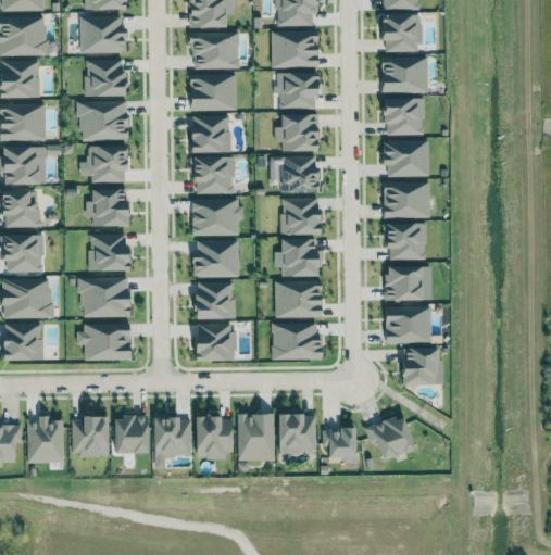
[(2,0),(2,11),(44,12),(42,0),(2,0)]
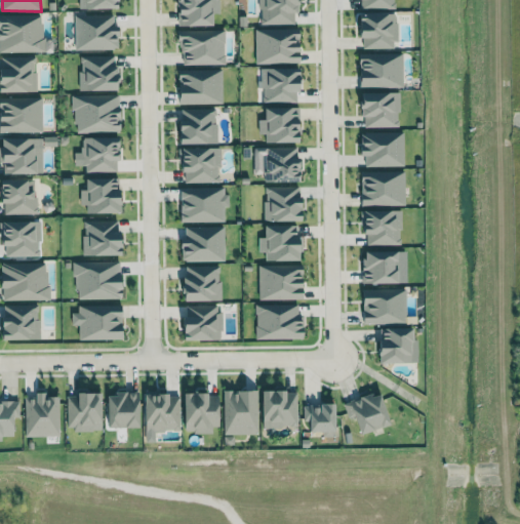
[(116,0),(80,0),(81,8),(116,9),(116,0)]
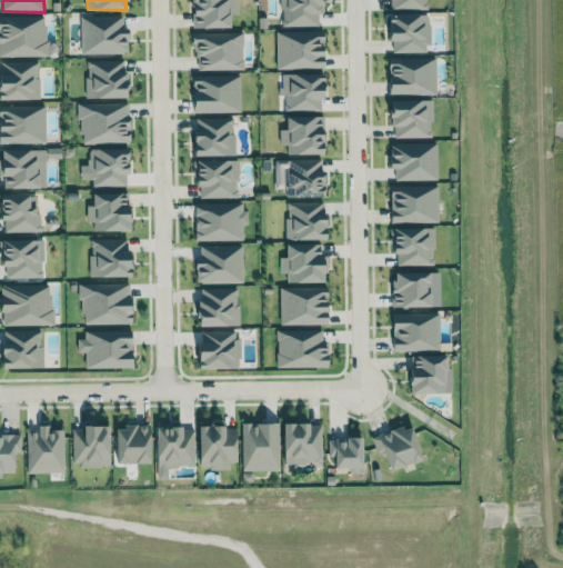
[(227,28),(227,15),(239,15),(238,0),(190,0),(191,29),(227,28)]
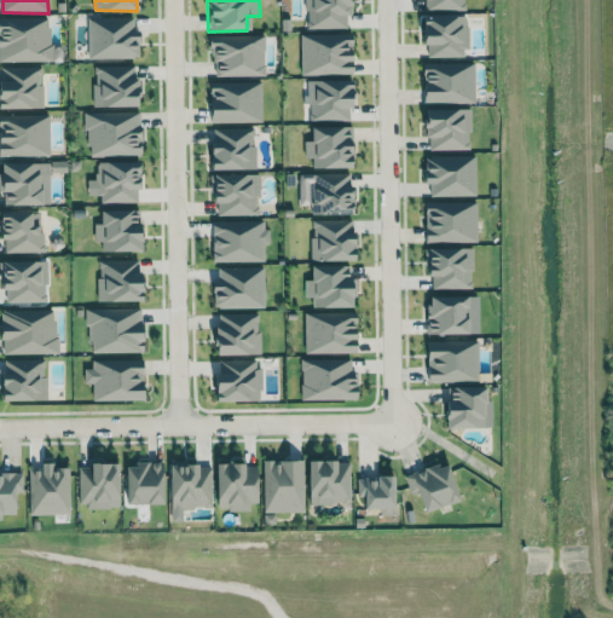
[(350,29),(348,0),(307,0),(308,30),(350,29)]
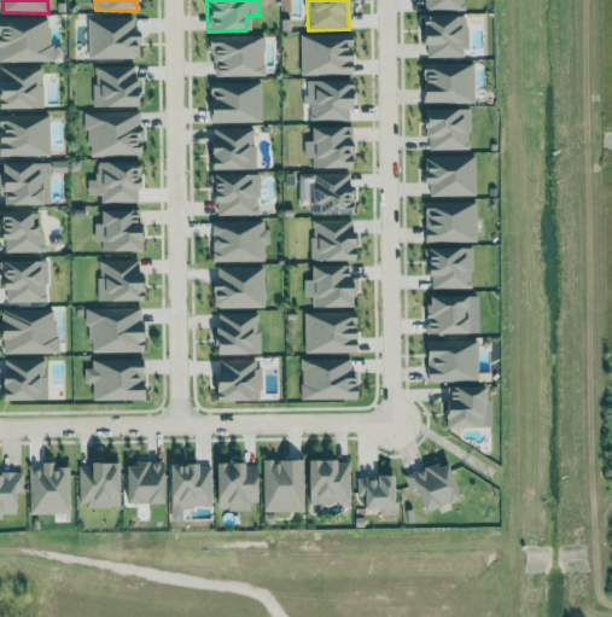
[(467,11),(466,0),(425,0),(426,12),(467,11)]
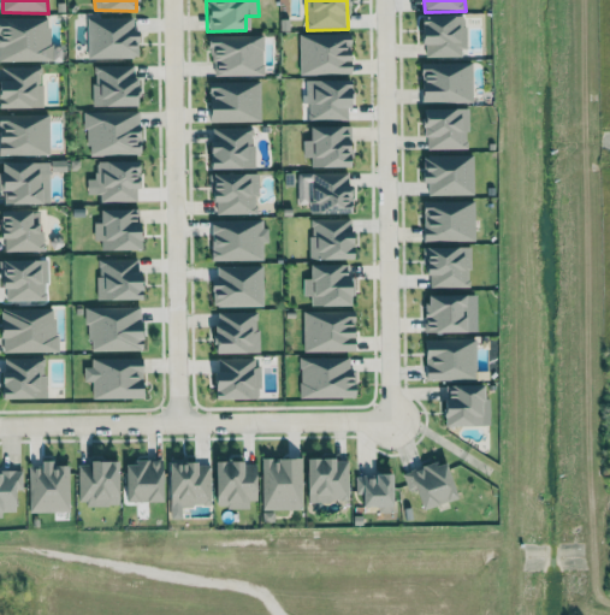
[(426,45),(426,58),(467,58),(467,17),(414,17),(414,45),(426,45)]
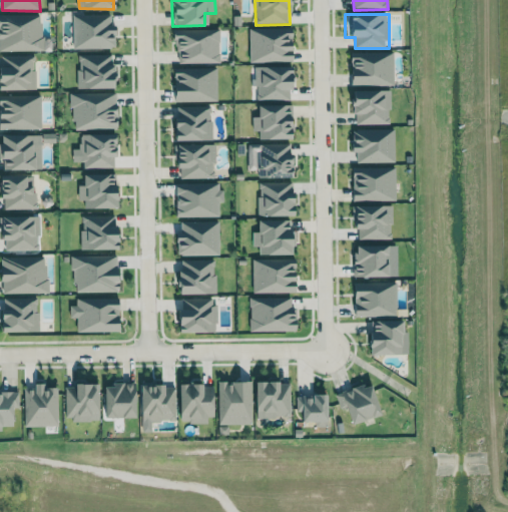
[(0,51),(54,51),(54,39),(42,39),(41,16),(0,15),(0,51)]
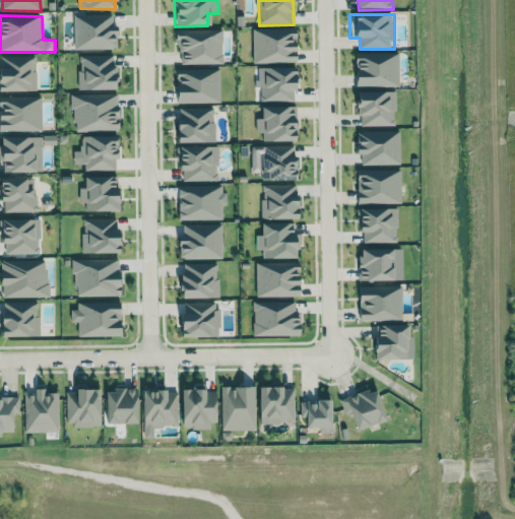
[(75,50),(119,49),(118,26),(114,26),(113,15),(74,16),(75,50)]
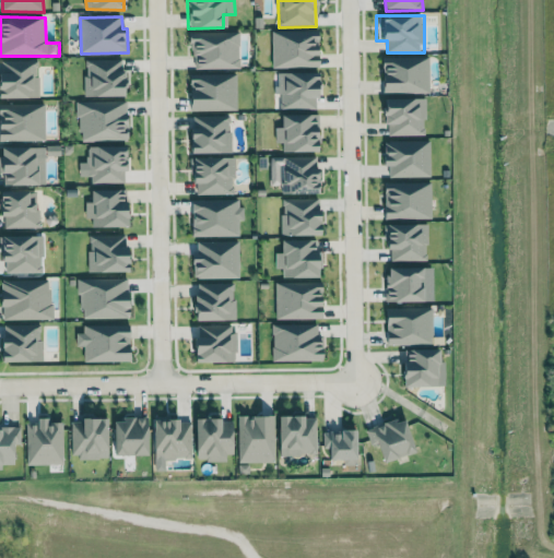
[(315,54),(316,32),(273,32),(272,68),(317,69),(318,54),(315,54)]
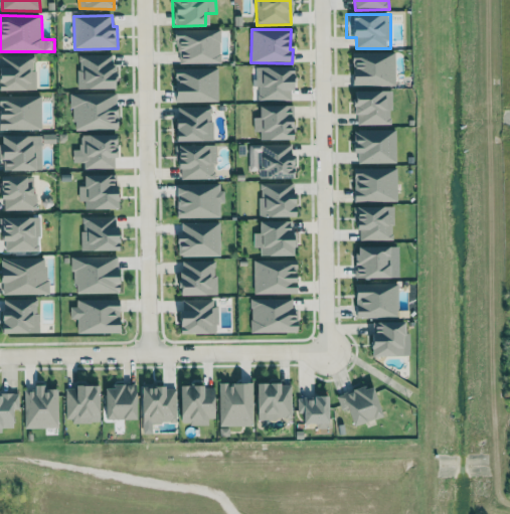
[(221,63),(220,30),(176,31),(177,64),(221,63)]
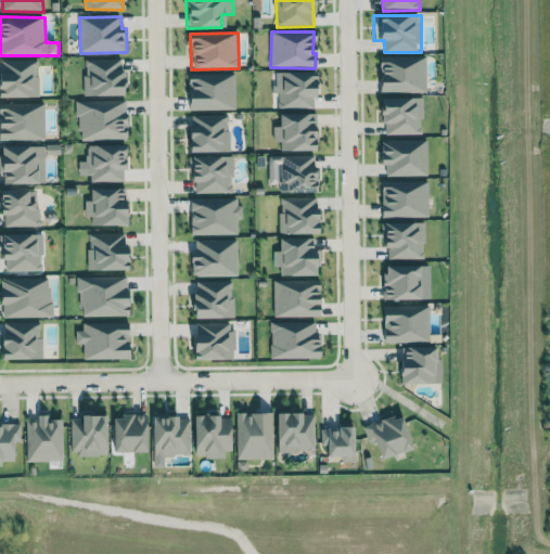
[(426,58),(378,59),(379,93),(426,93),(426,58)]
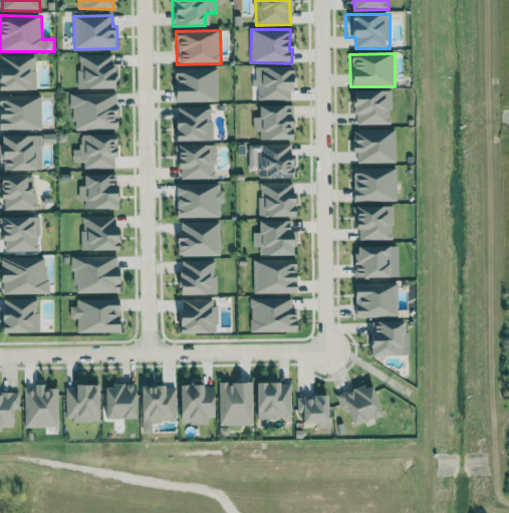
[(79,89),(111,88),(110,55),(78,56),(79,89)]
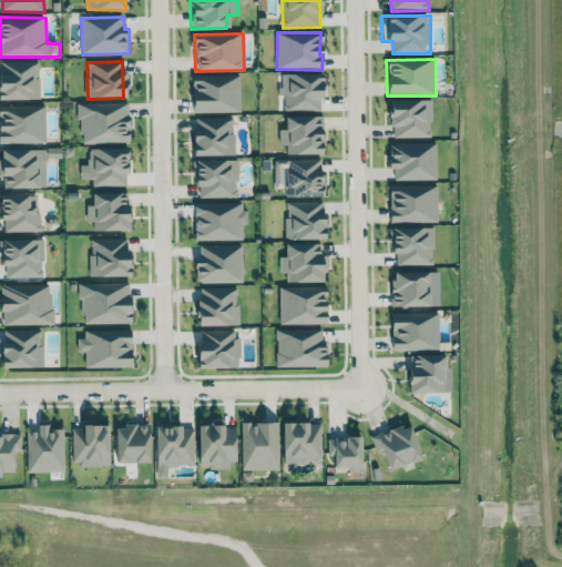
[(0,100),(41,99),(40,62),(2,63),(2,76),(0,74),(0,100)]
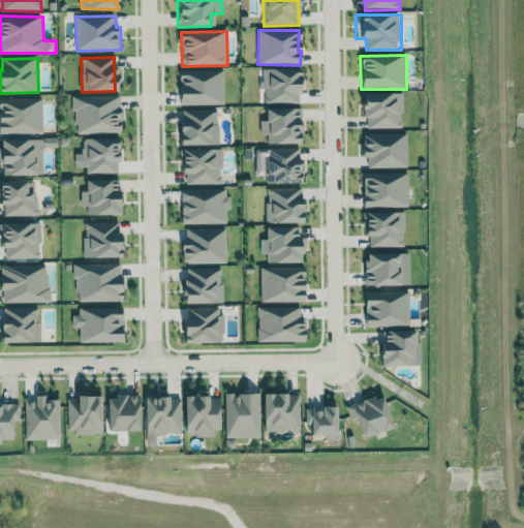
[(265,104),(299,103),(299,68),(263,69),(263,89),(265,89),(265,104)]
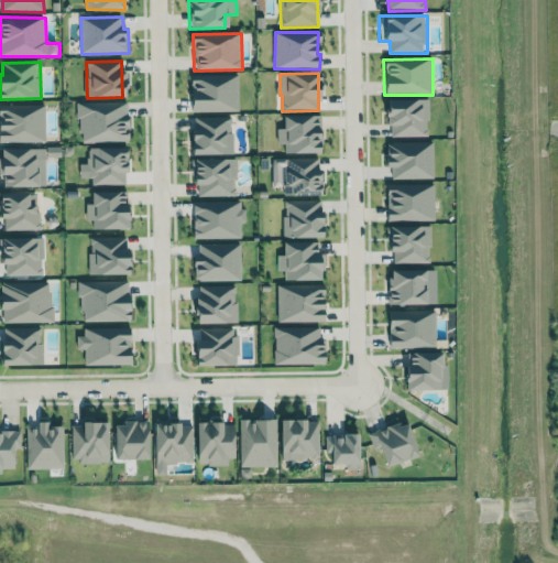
[(239,75),(189,76),(190,112),(239,112),(239,75)]
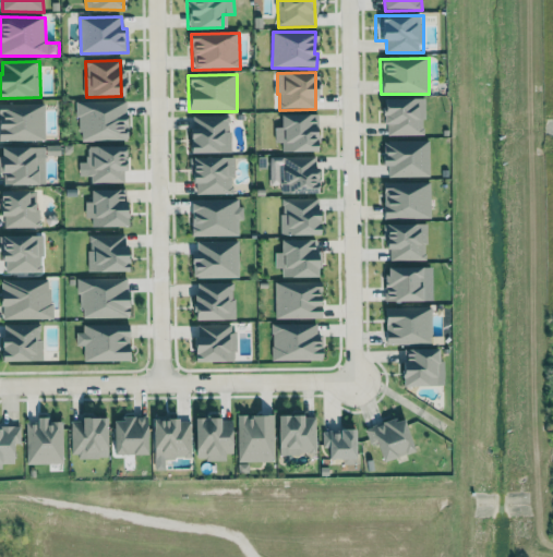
[(388,135),(425,136),(427,99),(380,98),(380,123),(388,124),(388,135)]
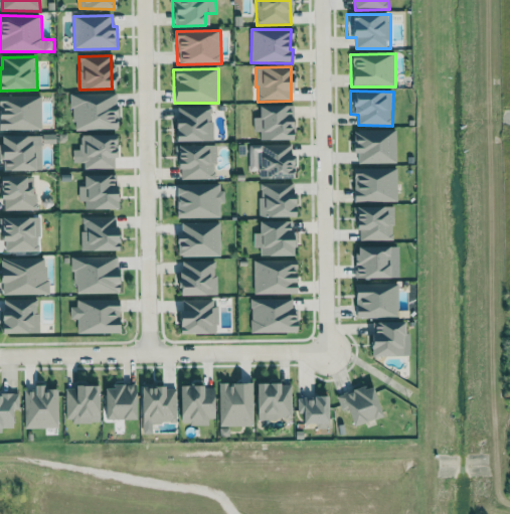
[(73,95),(73,131),(119,130),(119,94),(73,95)]
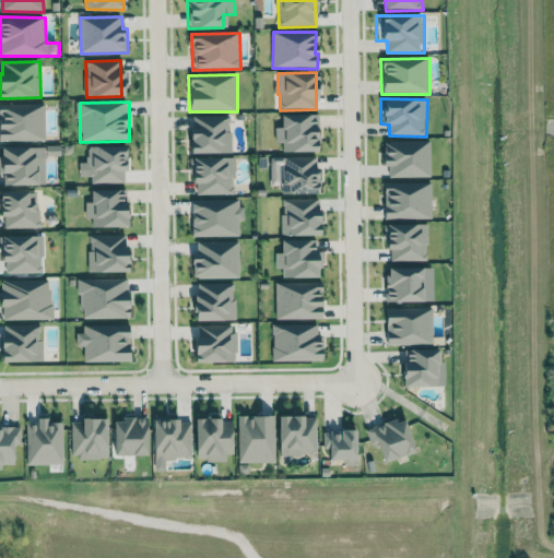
[(45,105),(0,104),(0,141),(45,142),(45,105)]
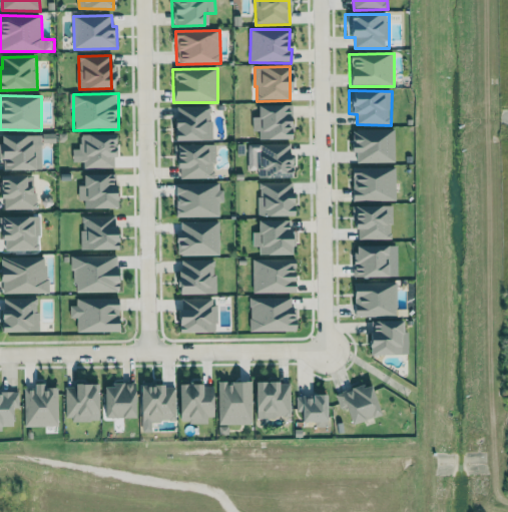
[(287,130),(294,130),(294,105),(254,105),(255,131),(260,131),(260,139),(287,139),(287,130)]
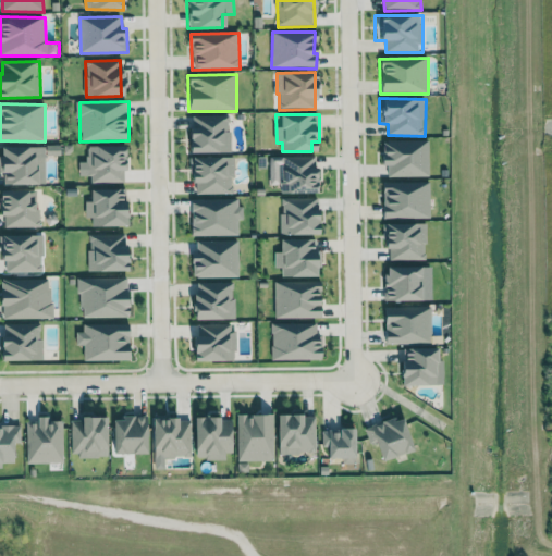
[(185,130),(186,153),(231,152),(231,115),(194,116),(194,130),(185,130)]
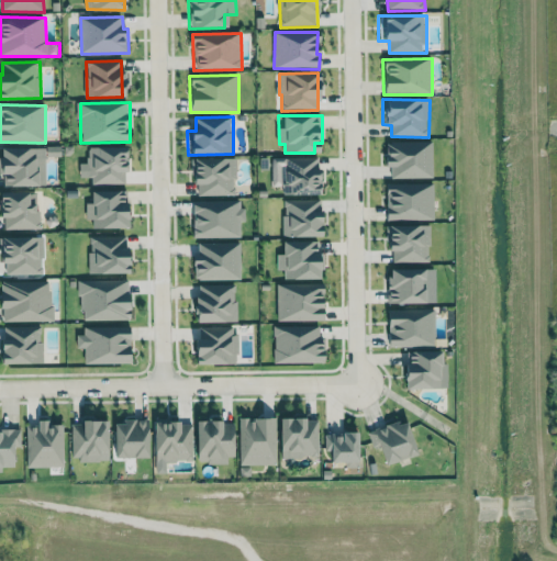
[(392,179),(434,178),(433,142),(385,143),(385,167),(392,167),(392,179)]
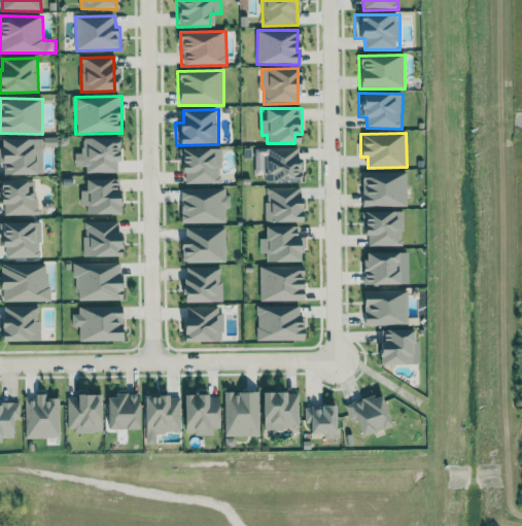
[(42,139),(0,139),(0,175),(43,175),(42,139)]
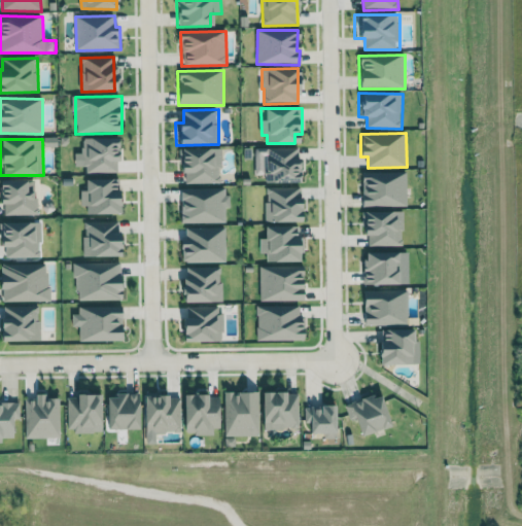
[(118,173),(118,139),(83,139),(83,153),(75,153),(75,168),(88,167),(88,174),(118,173)]
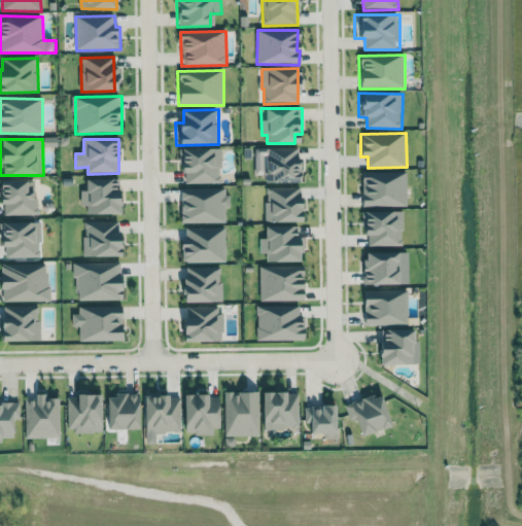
[(186,184),(220,183),(220,169),(222,169),(221,148),(177,150),(178,173),(185,173),(186,184)]
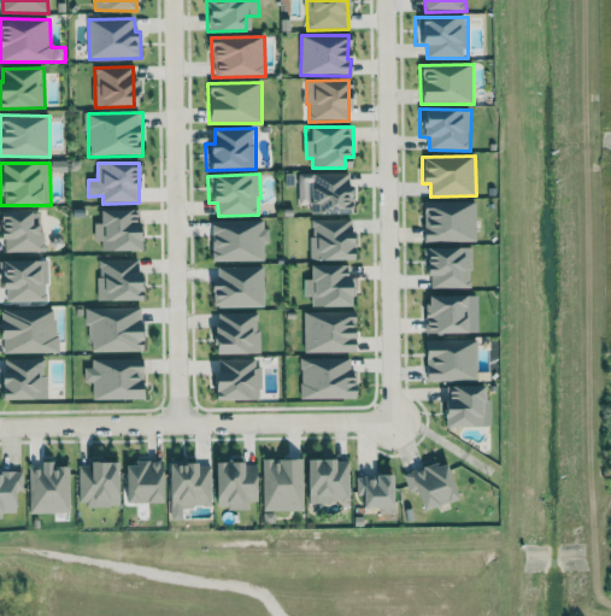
[(311,215),(348,213),(348,174),(301,175),(301,206),(311,205),(311,215)]
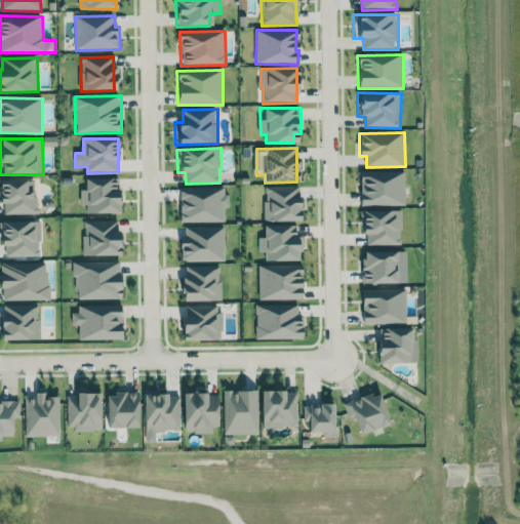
[(360,207),(406,206),(405,171),(359,173),(360,207)]
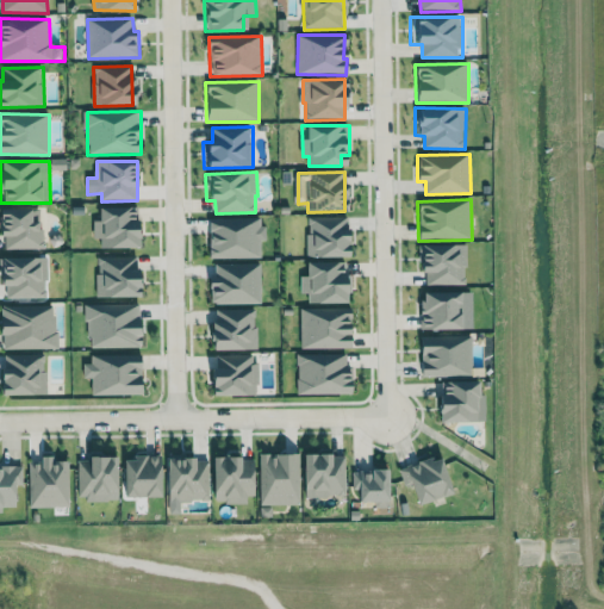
[(95,240),(104,238),(104,249),(136,248),(136,235),(141,235),(141,207),(95,209),(95,240)]
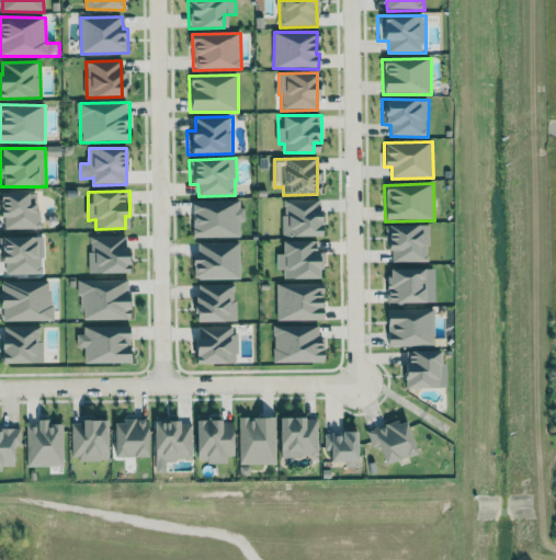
[(4,229),(42,229),(42,212),(37,212),(37,193),(0,192),(0,217),(4,218),(4,229)]
